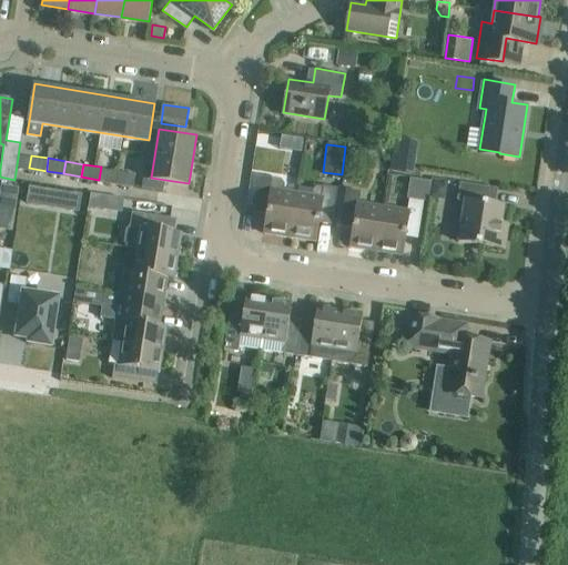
[(101,167),(99,180),(117,182),(119,170),(101,167)]
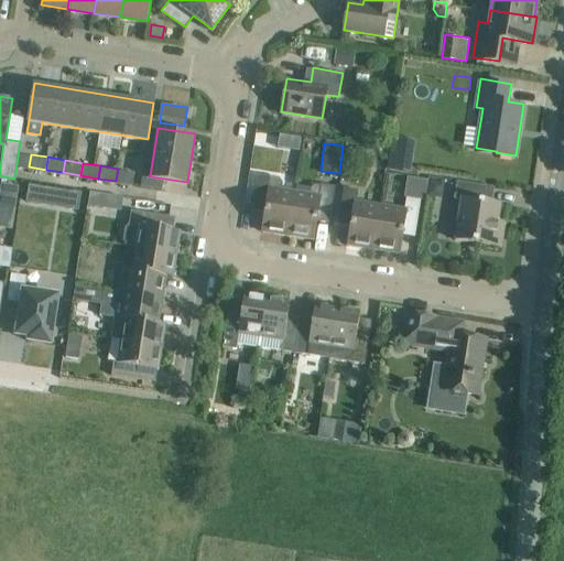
[(136,172),(118,169),(116,181),(133,184),(136,172)]
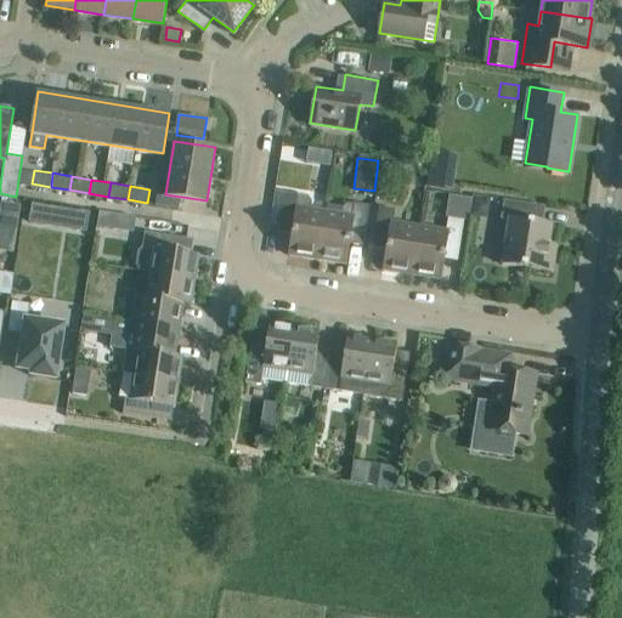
[(284,190),(280,224),(294,226),(293,232),(289,253),(320,258),(327,210),(326,209),(310,207),(311,199),(307,193),(301,193),(284,190)]
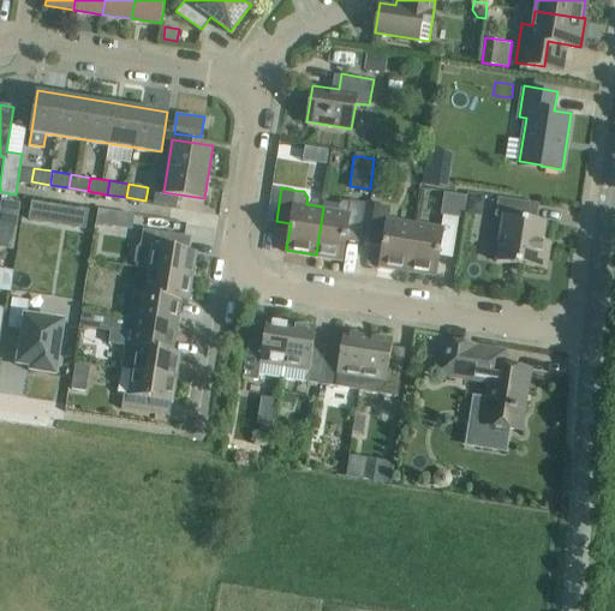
[(497,195),(495,214),(503,215),(500,235),(496,259),(547,267),(549,251),(542,250),(543,238),(547,221),(536,219),(539,202),(497,195)]
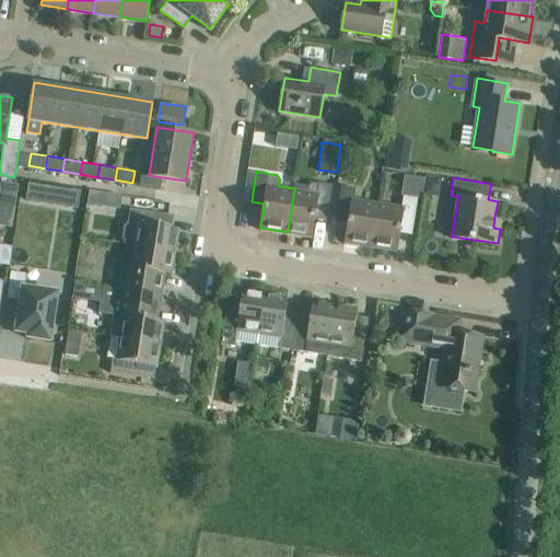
[(294,189),(288,232),(311,236),(314,218),(315,211),(328,213),(331,192),(333,183),(321,181),(313,180),(310,184),(308,192),(294,189)]
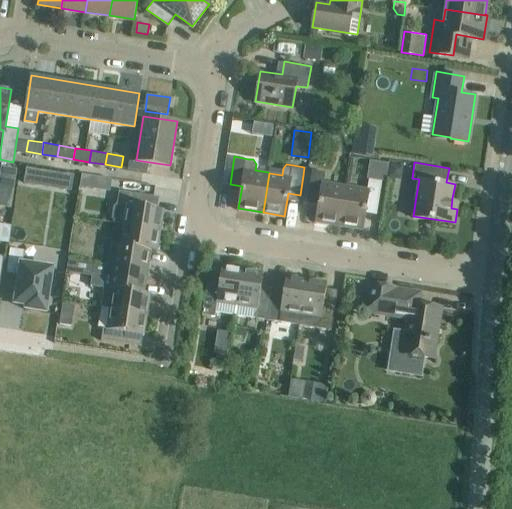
[(4,165),(1,185),(12,186),(15,167),(4,165)]
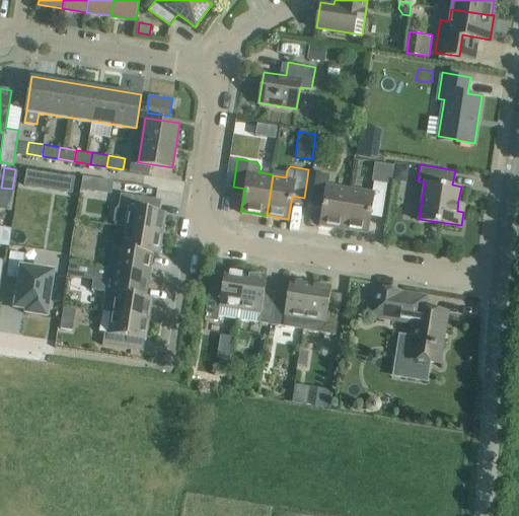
[(24,182),(36,185),(40,170),(26,168),(24,182)]
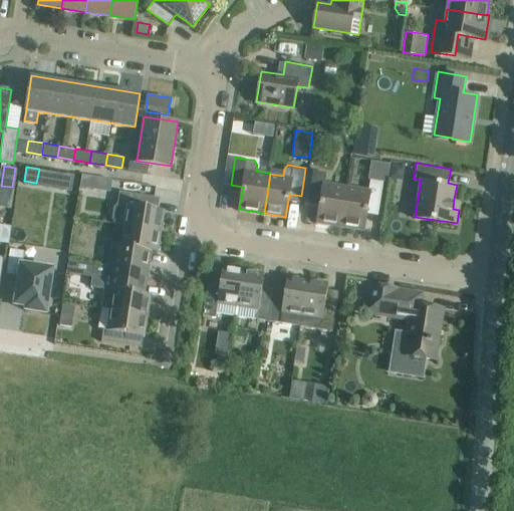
[(317,222),(341,225),(348,186),(326,182),(328,172),(313,169),(309,197),(320,199),(317,222)]
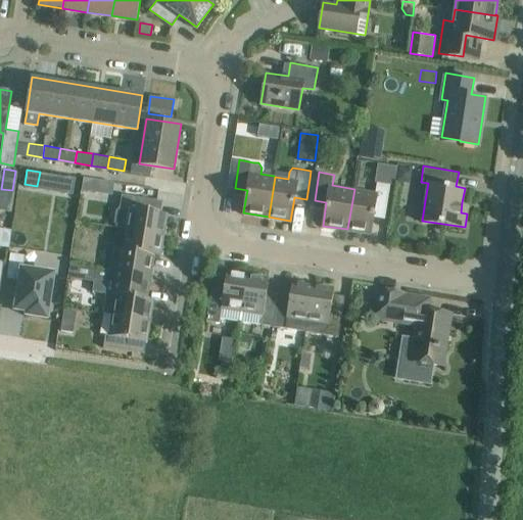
[(81,188),(91,190),(93,178),(83,177),(81,188)]
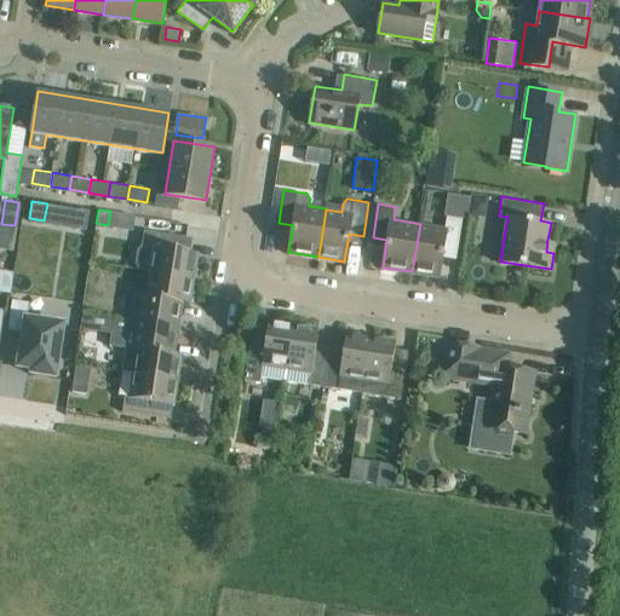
[(412,271),(438,276),(443,249),(458,251),(463,217),(448,214),(447,228),(420,224),(412,271)]
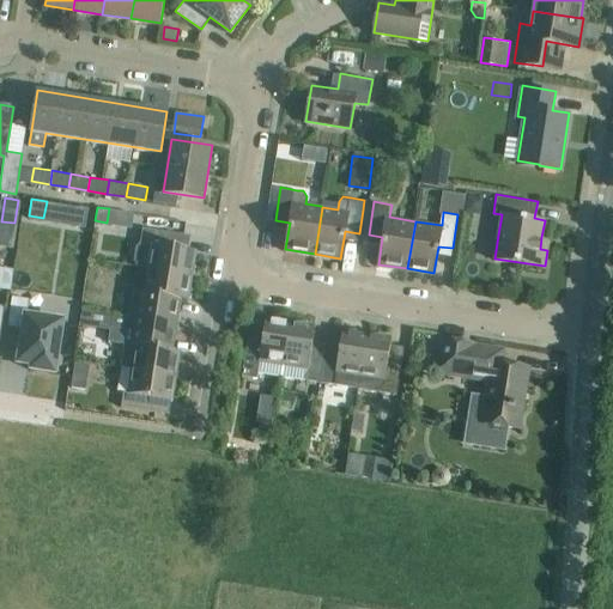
[(195,249),(182,247),(184,233),(143,226),(141,242),(137,247),(134,260),(135,262),(138,266),(192,275),(195,249)]
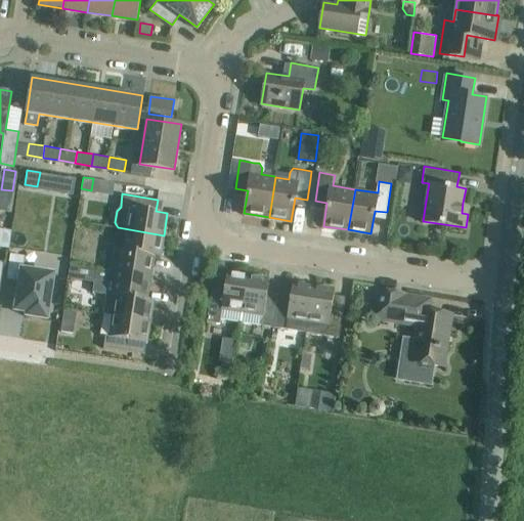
[(0,225),(0,243),(15,246),(17,227),(0,225)]
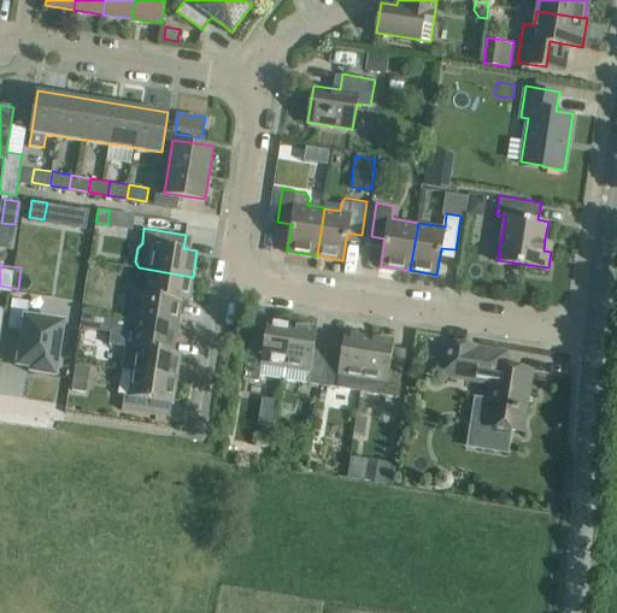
[(181,299),(189,300),(193,277),(139,267),(130,318),(177,326),(181,299)]
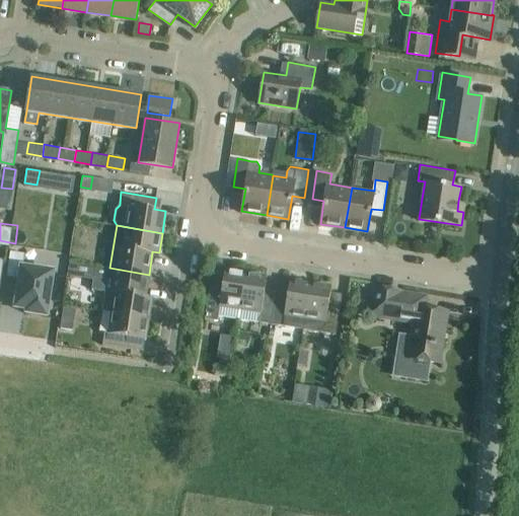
[(10,250),(6,276),(19,278),(15,306),(26,308),(26,312),(47,315),(53,271),(21,267),(23,252),(10,250)]
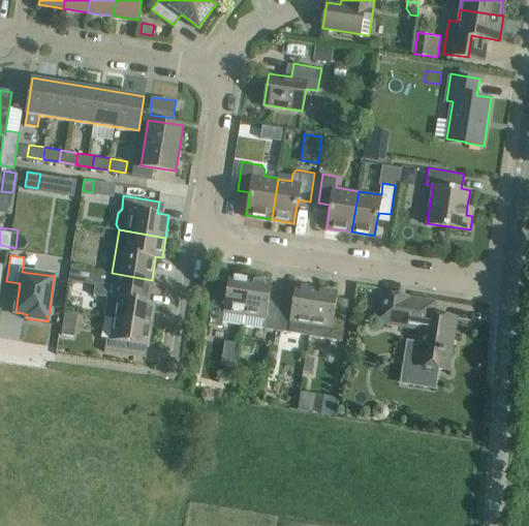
[(96,280),(94,294),(109,296),(105,316),(151,323),(155,302),(149,301),(152,280),(112,273),(110,283),(96,280)]
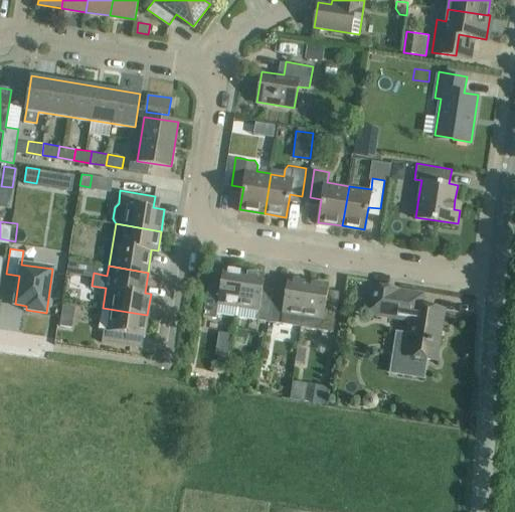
[(243,269),(223,266),(221,277),(210,275),(203,314),(217,316),(217,312),(236,315),(243,269)]
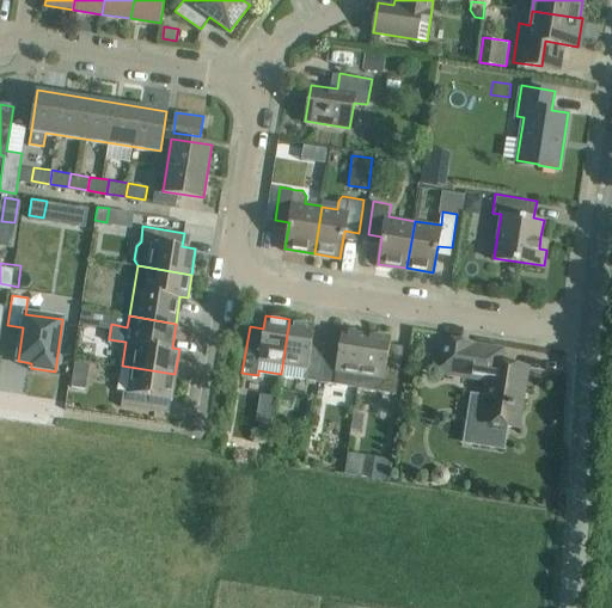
[(289,319),(281,374),(320,380),(326,339),(312,337),(314,324),(289,319)]
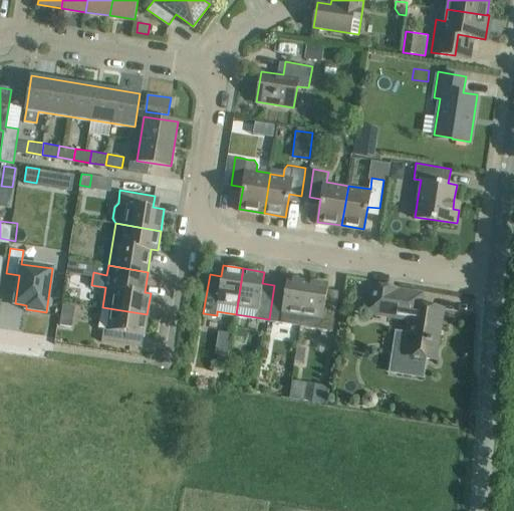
[(269,319),(301,324),(308,279),(287,275),(285,286),(274,285),(269,319)]
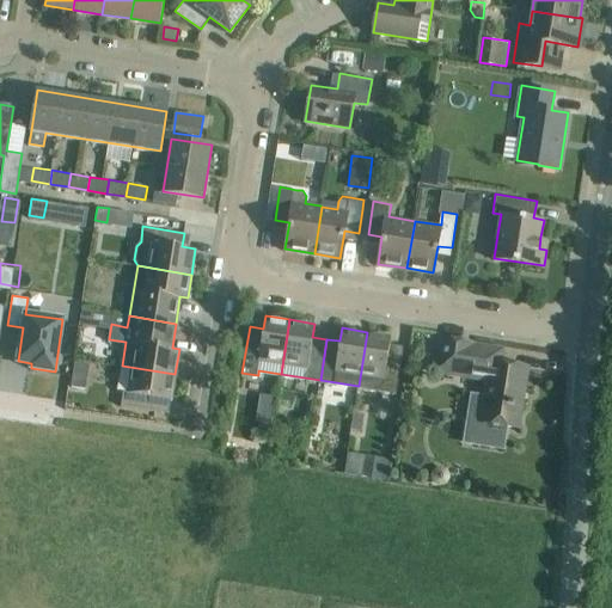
[(359,386),(396,392),(397,388),(403,351),(389,349),(391,336),(367,332),(359,386)]
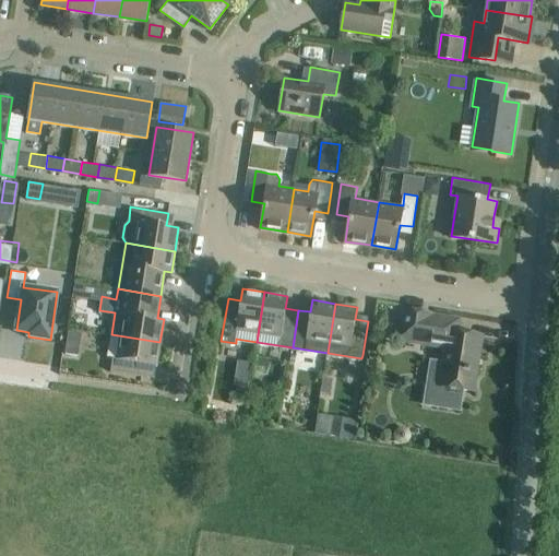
[(402,309),(399,330),(396,339),(428,344),(429,335),(447,339),(439,383),(473,389),(482,335),(456,331),(459,318),(402,309)]
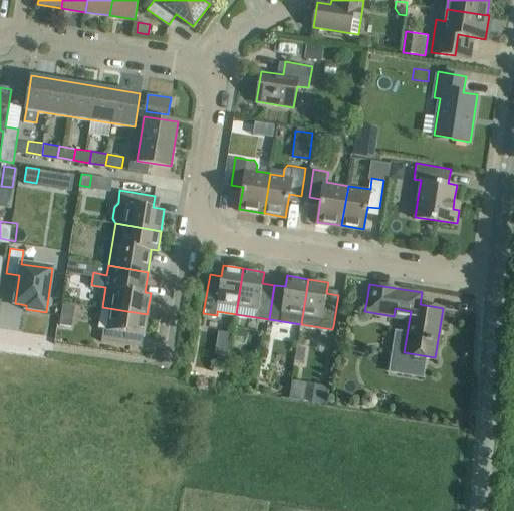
[(102,307),(99,326),(104,326),(102,339),(131,344),(133,332),(144,334),(147,314),(102,307)]
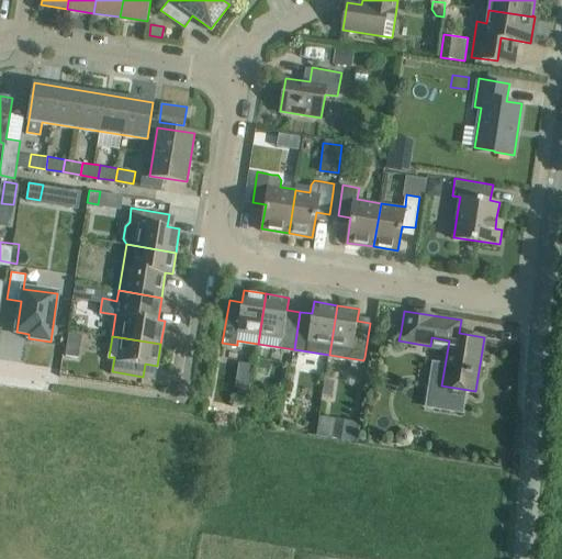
[(256,366),(254,379),(262,380),(265,367),(256,366)]
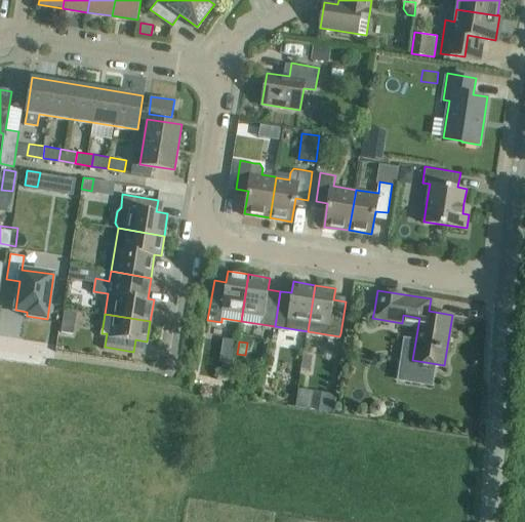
[(371,401),(369,407),(371,413),(376,416),(384,414),(386,408),(384,402),(378,399),(371,401)]
